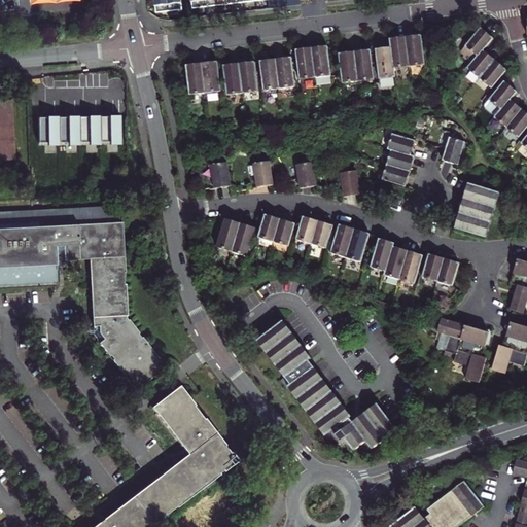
[(183,0),(157,0),(160,11),(185,8),(183,0)]
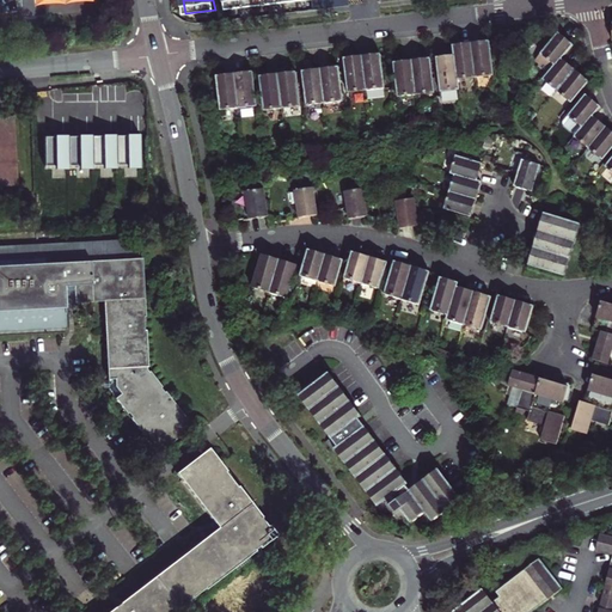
[(562,57),(574,44),(560,32),(542,54),(556,66),(562,57)]
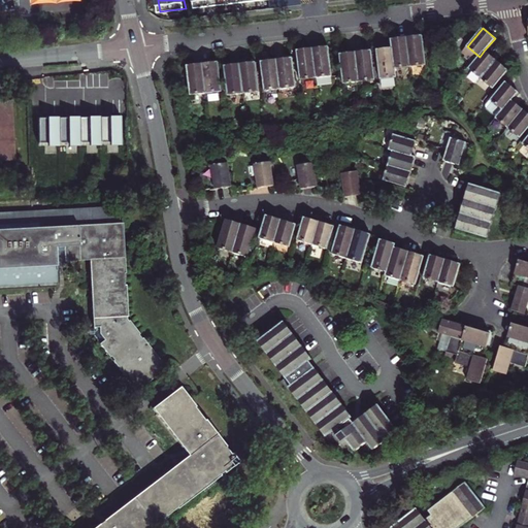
[(426,65),(422,35),(406,36),(410,66),(426,65)]
